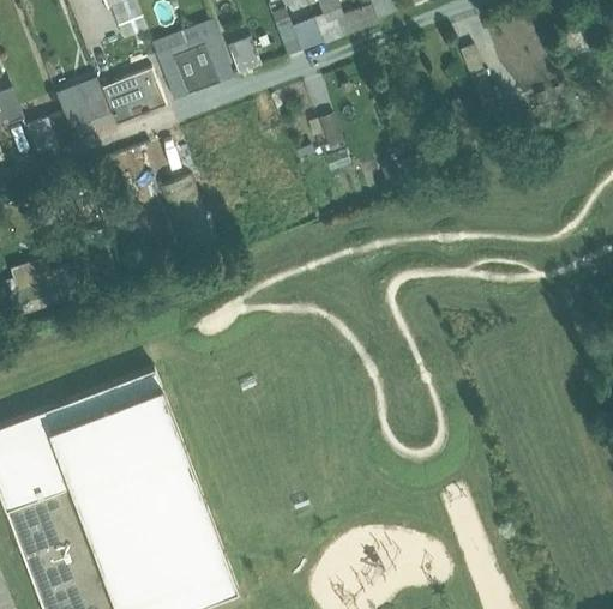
[(136,0),(107,0),(115,36),(143,30),(136,0)]
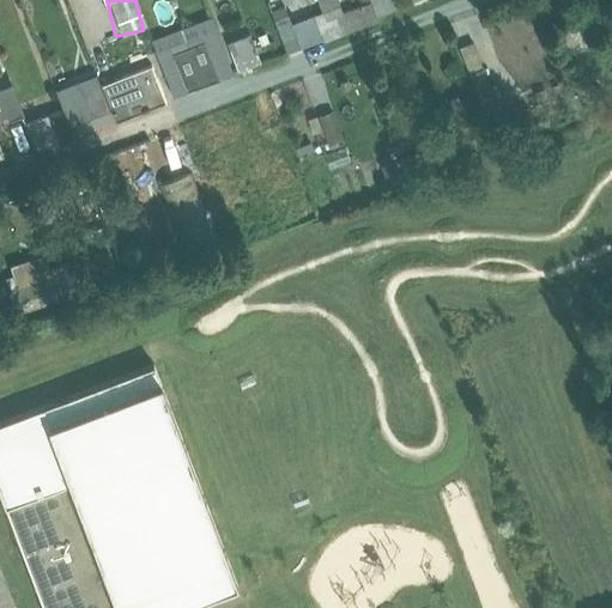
[(314,0),(320,16),(290,24),(284,4),(272,6),(285,52),(375,26),(369,6),(340,14),(334,0),(314,0)]
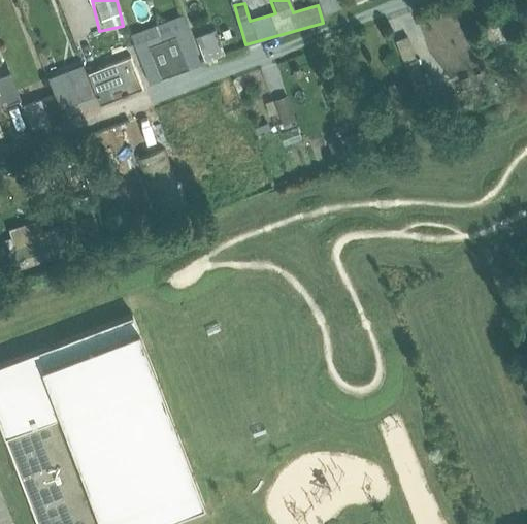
[(336,0),(317,0),(322,14),(339,9),(336,0)]
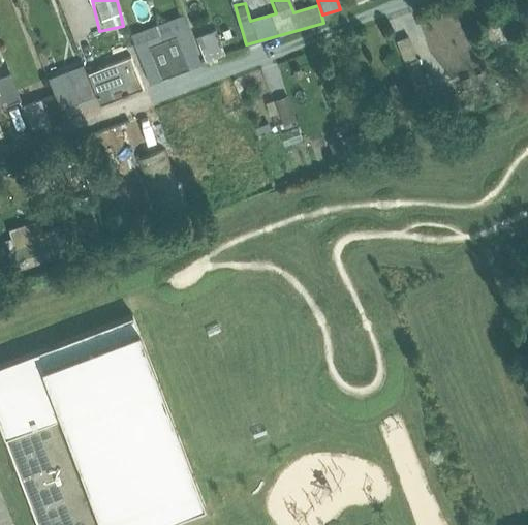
[(129,36),(148,87),(202,66),(183,17),(129,36)]
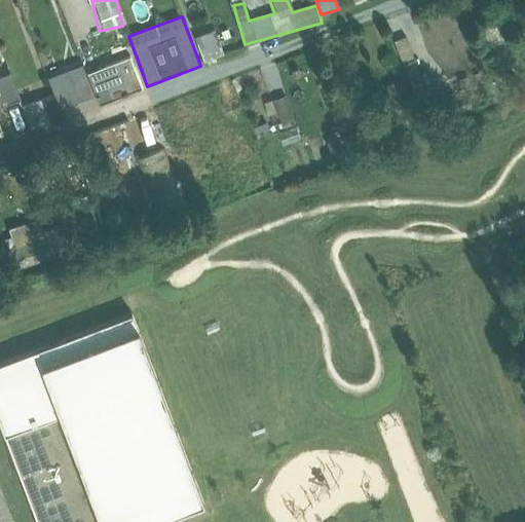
[(214,33),(193,37),(199,63),(220,58),(214,33)]
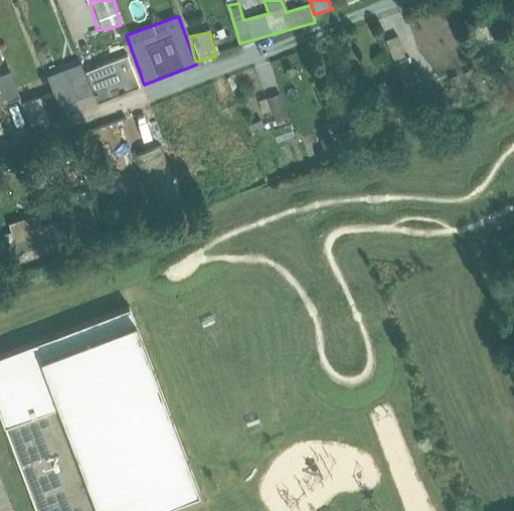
[(132,55),(82,72),(80,64),(46,76),(60,116),(140,89),(133,66),(135,65),(132,55)]
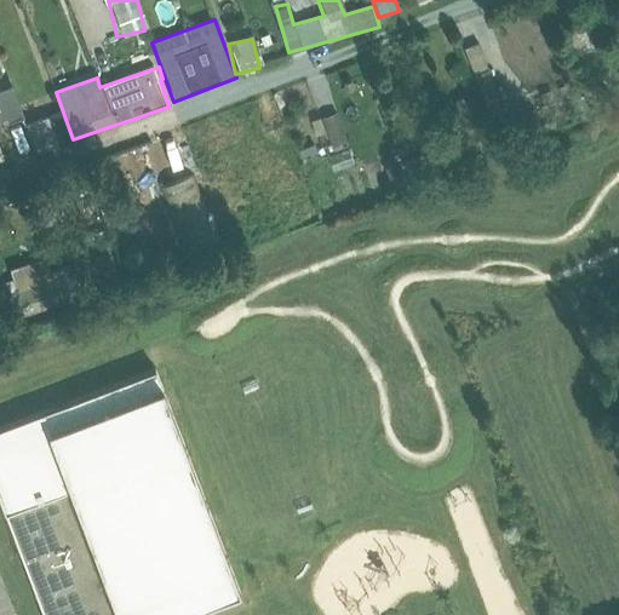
[(0,125),(23,118),(12,86),(0,90),(0,125)]
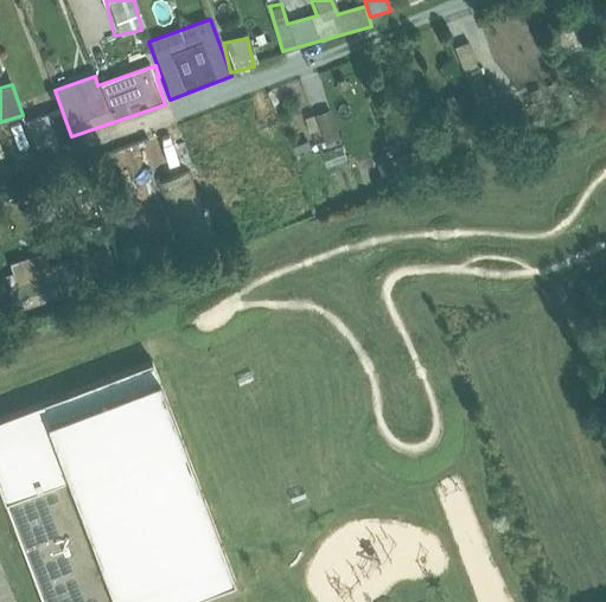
[(327,113),(310,119),(319,151),(337,146),(327,113)]
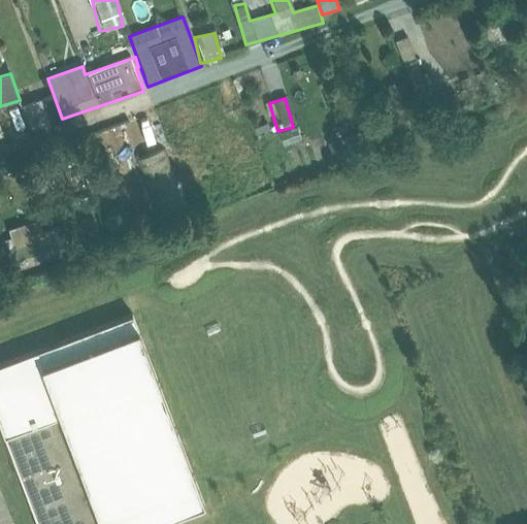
[(9,228),(13,260),(44,256),(40,224),(9,228)]
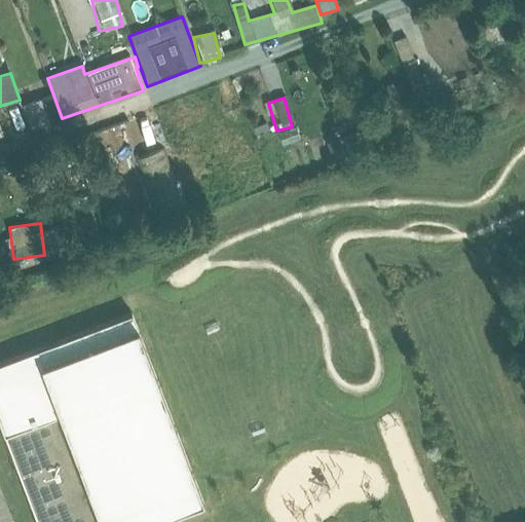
[(162,521),(202,507),(133,320),(0,368),(0,422),(40,521),(95,521),(98,520),(98,521),(162,521)]
